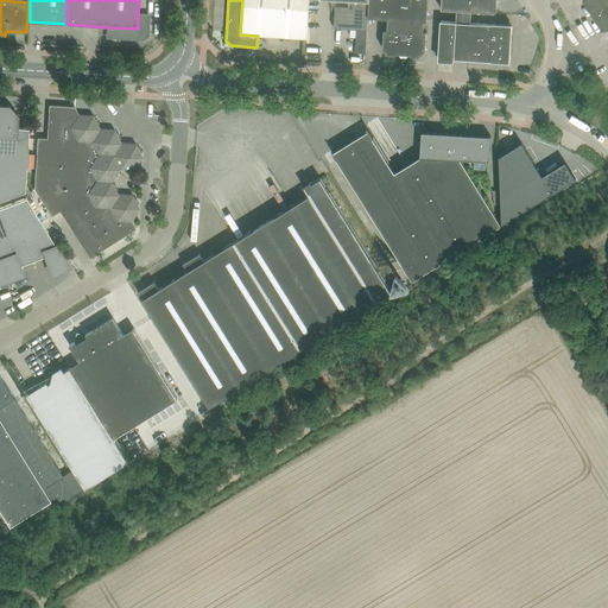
[(242,0),(240,35),(258,36),(260,36),(261,0),(242,0)]
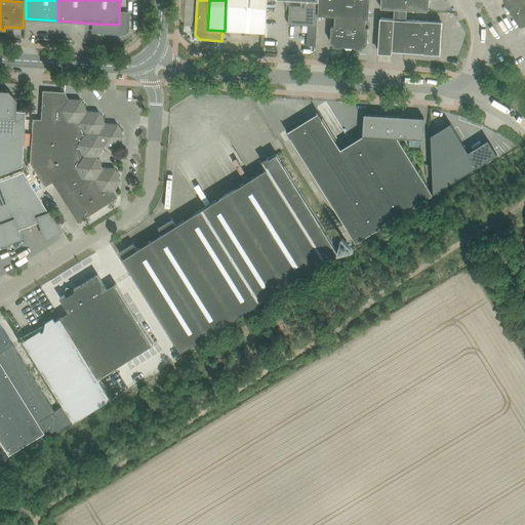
[(247,32),(249,0),(226,0),(225,31),(247,32)]
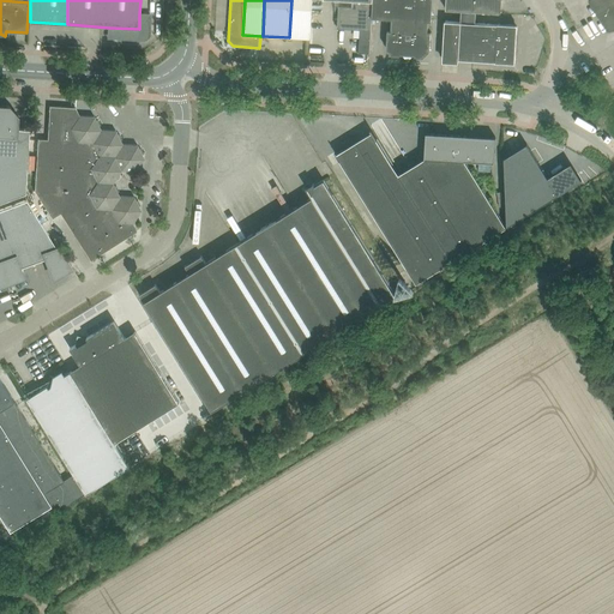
[(312,0),(292,0),(289,37),(311,40),(312,0)]
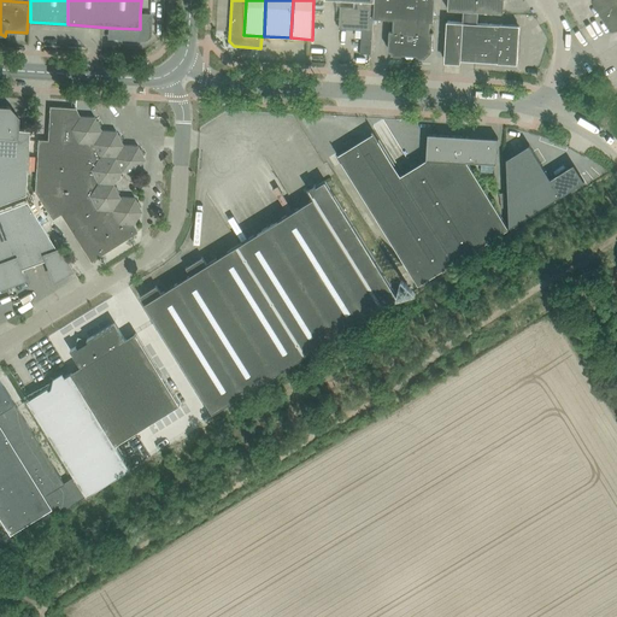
[(340,0),(339,28),(362,29),(360,53),(371,54),(374,18),(374,0),(340,0)]
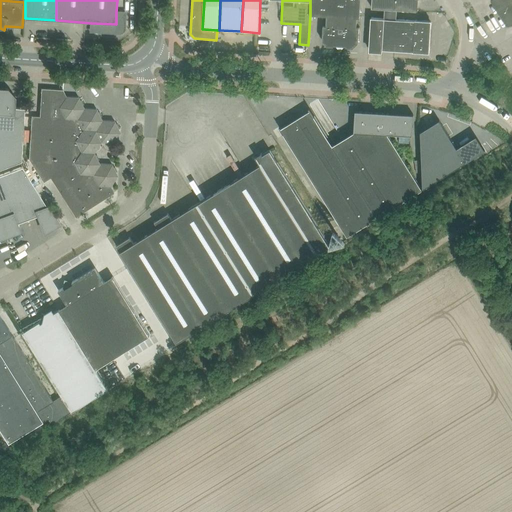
[(326,16),(326,26),(356,28),(357,18),(360,18),(360,0),(310,0),(310,15),(326,16)]
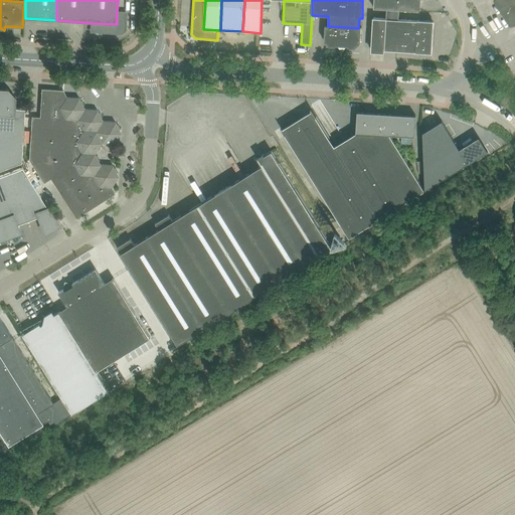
[(387,0),(374,8),(387,9),(399,10),(419,11),(420,0),(387,0)]
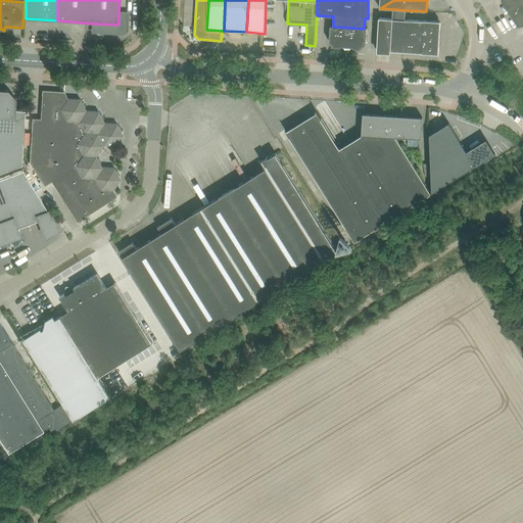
[(380,0),(380,8),(393,0),(380,0)]
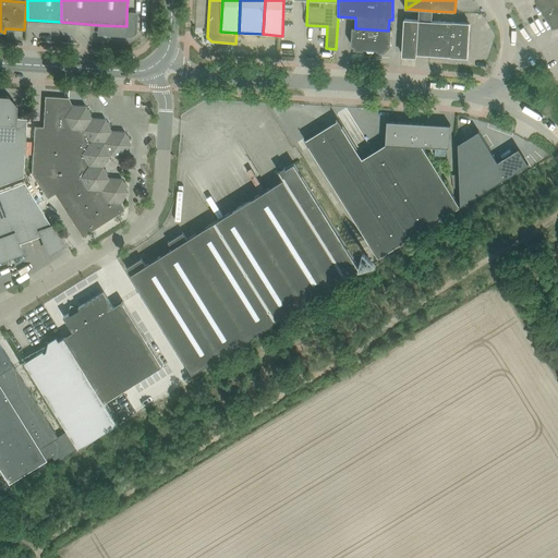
[(557,0),(534,0),(537,4),(543,14),(557,4),(557,0)]
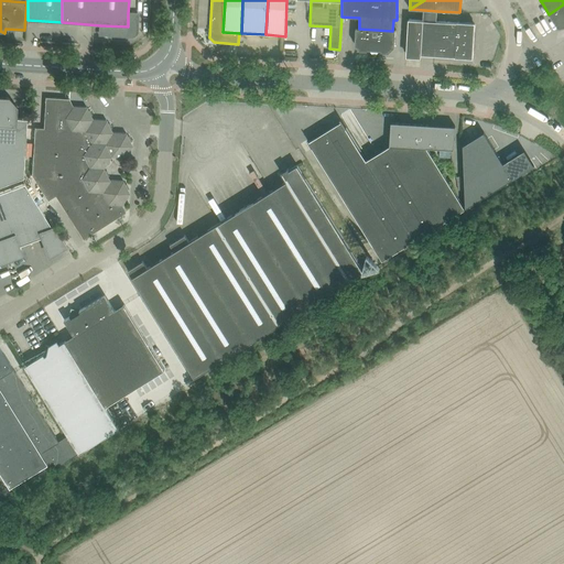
[(563,4),(549,14),(559,29),(563,26),(563,4)]
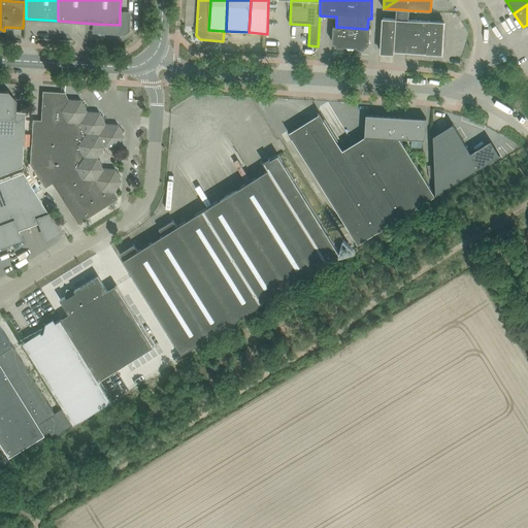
[(408,20),(409,10),(397,9),(396,19),(394,51),(426,53),(428,21),(408,20)]
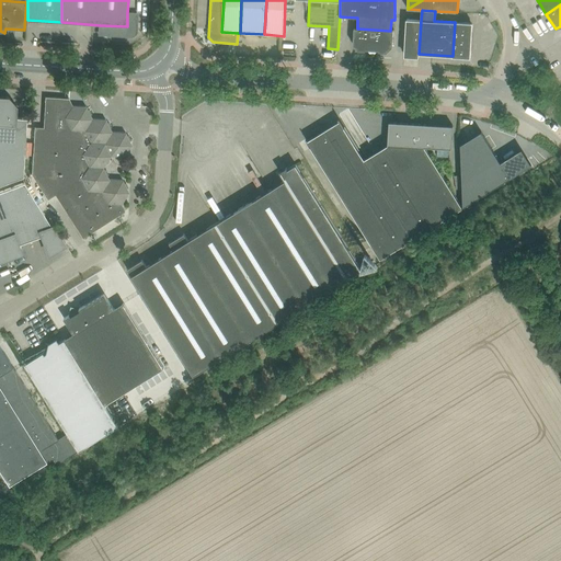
[(127,26),(100,25),(100,34),(129,36),(133,36),(135,34),(136,32),(137,14),(127,13),(127,26)]
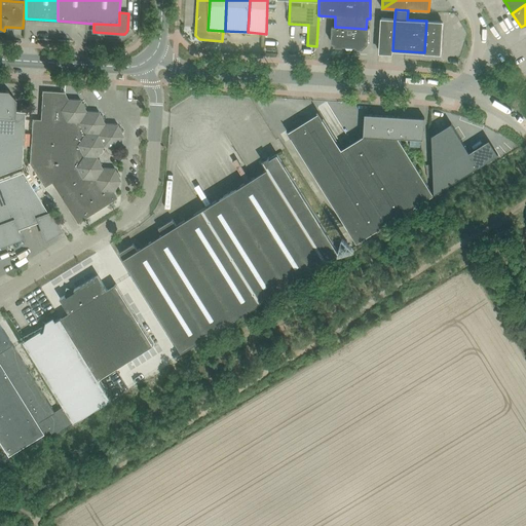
[(392,51),(392,50),(395,19),(381,19),(379,50),(392,51)]
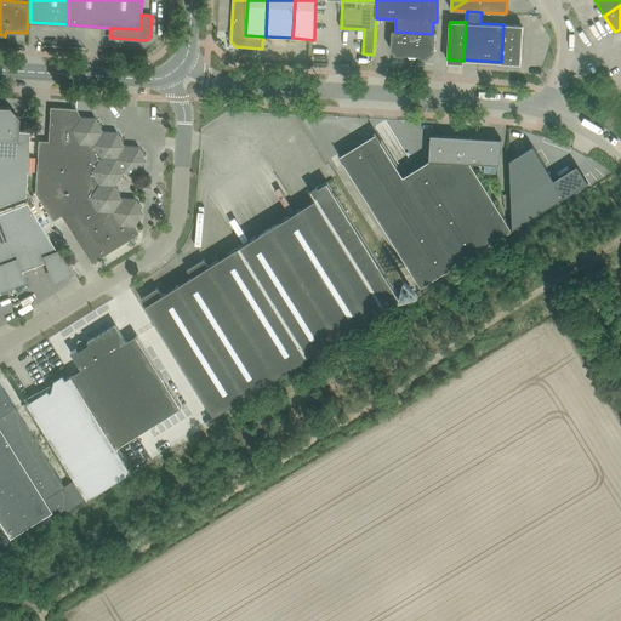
[(522,26),(503,24),(501,62),(519,63),(522,26)]
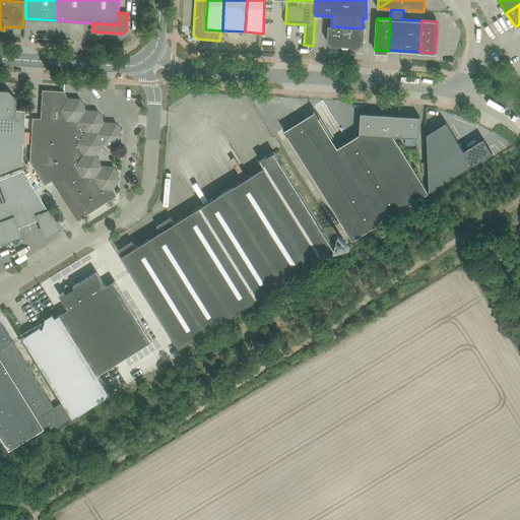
[(364,44),(365,40),(365,28),(362,28),(331,26),(328,26),(327,42),(332,47),(337,48),(340,46),(343,50),(346,51),(350,46),(352,49),(358,49),(364,44)]
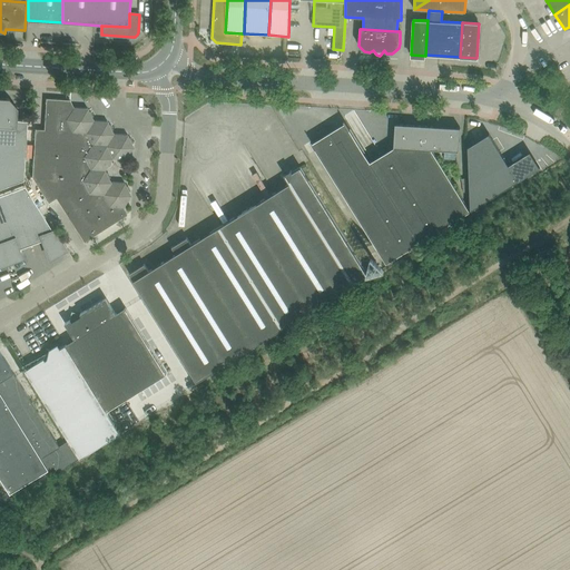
[(0,125),(27,127),(27,120),(17,119),(17,108),(9,98),(0,97),(0,125)]
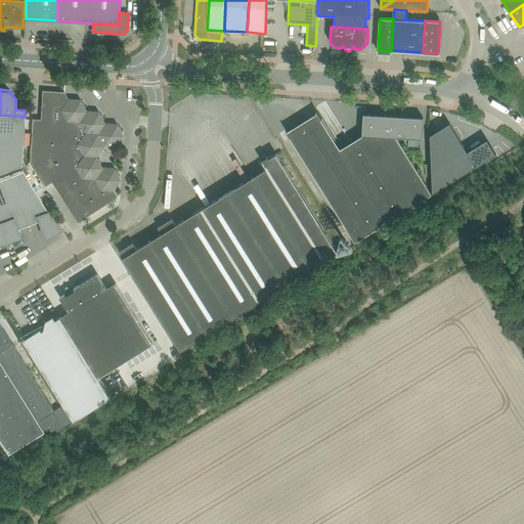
[(42,90),(40,119),(67,121),(60,110),(68,98),(64,92),(42,90)]
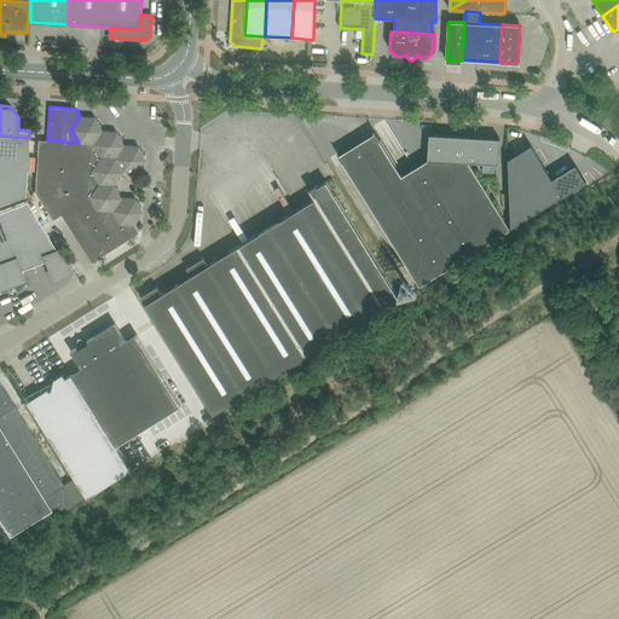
[(96,117),(80,116),(71,129),(79,143),(93,144),(102,131),(99,127),(102,126),(98,121),(97,122),(96,117)]
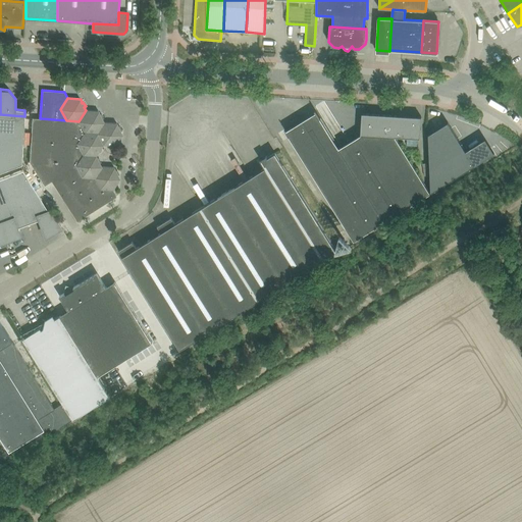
[(79,121),(84,133),(97,133),(104,122),(102,119),(104,118),(101,114),(100,115),(98,111),(86,110),(79,121)]
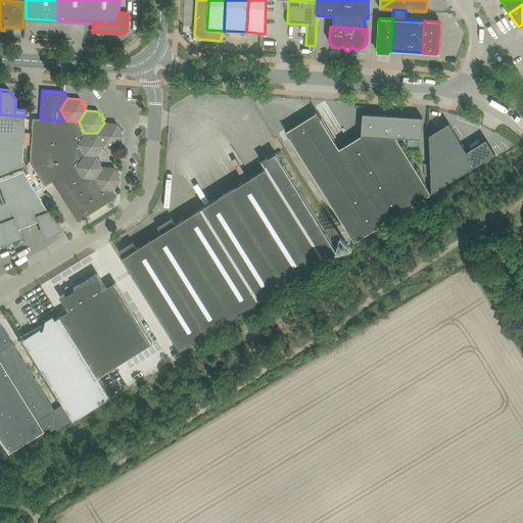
[(422,117),(363,113),(364,111),(363,111),(362,122),(362,135),(340,148),(317,110),(316,111),(317,112),(287,131),(286,130),(285,130),(354,241),(431,194),(396,137),(421,139),(421,142),(422,129),(422,117)]
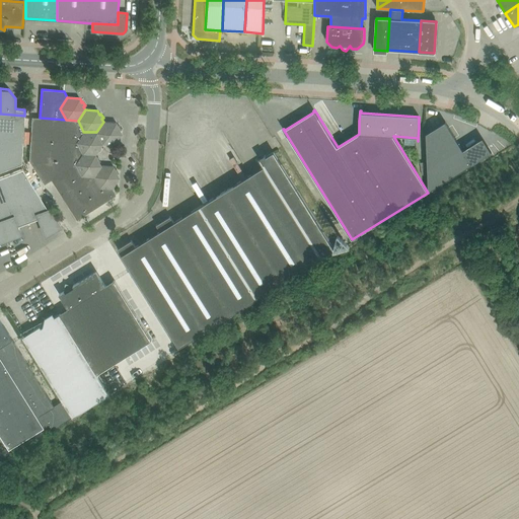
[(0,170),(21,163),(24,116),(0,114),(0,170)]
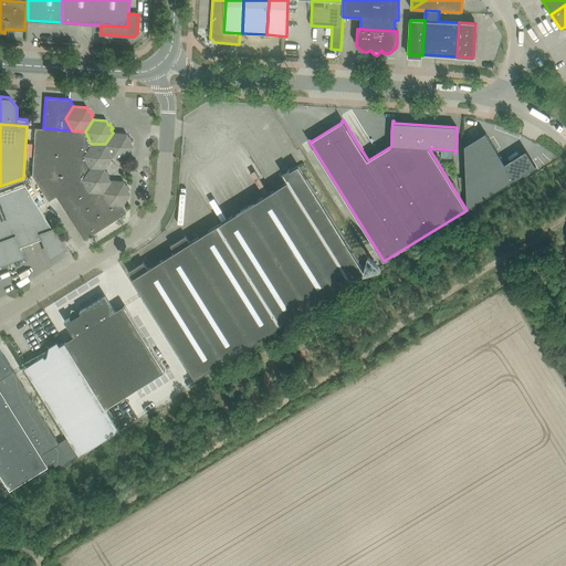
[(34,128),(33,153),(84,156),(91,144),(85,132),(72,130),(43,128),(34,128)]
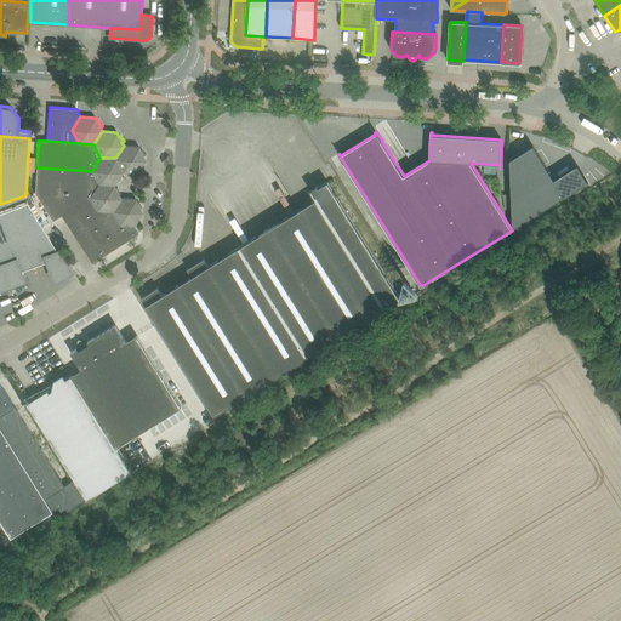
[(124,146),(115,158),(123,172),(137,174),(146,160),(144,157),(146,155),(142,151),(141,152),(138,147),(124,146)]
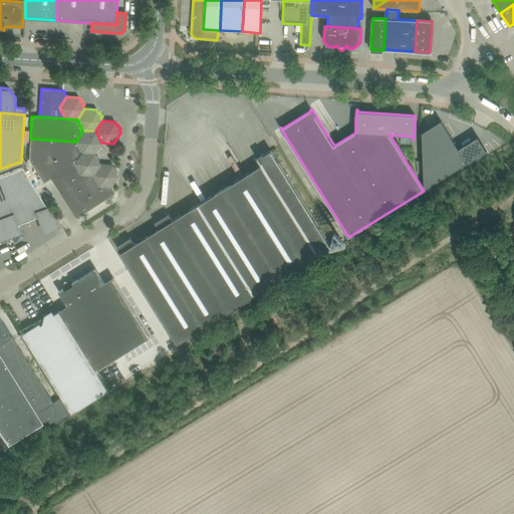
[(441,120),(422,133),(425,190),(487,151),(486,151),(481,144),(478,139),(473,142),(460,151),(459,149),(441,120)]
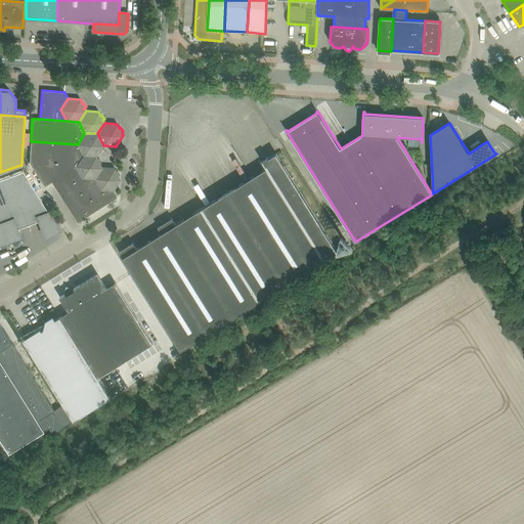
[(97,133),(84,133),(78,144),(84,156),(96,156),(98,154),(99,154),(102,149),(101,148),(103,145),(97,133)]
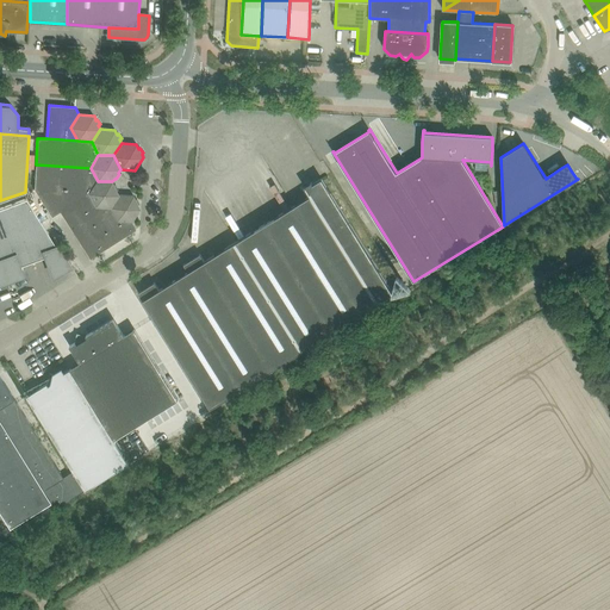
[(88,193),(98,181),(91,168),(36,165),(35,190),(51,217),(60,212),(88,193)]
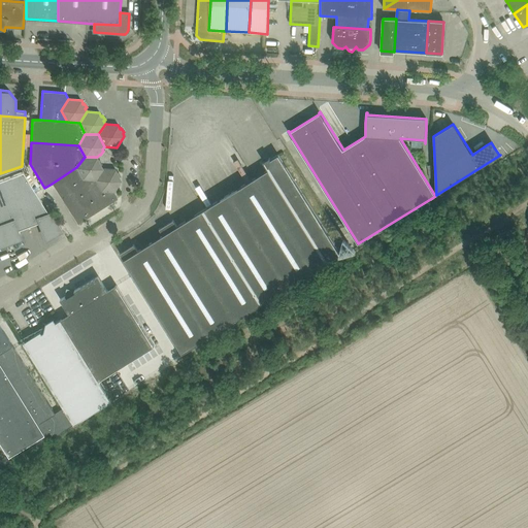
[(120,254),(125,262),(183,353),(340,255),(284,163),(278,155),(270,159),(269,158),(263,162),(268,169),(177,226),(173,220),(159,229),(163,235),(138,251),(134,244),(120,254)]
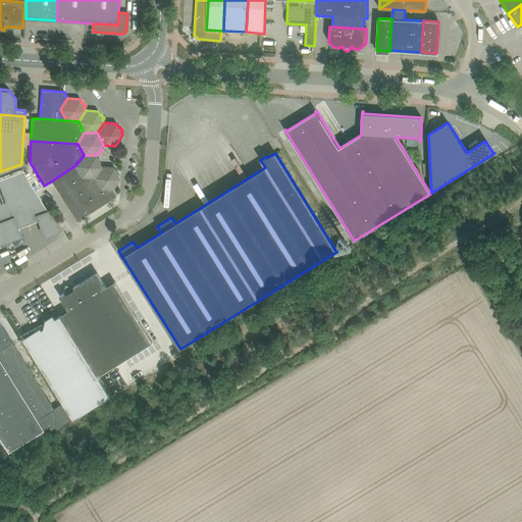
[(96,155),(84,155),(75,165),(82,176),(95,177),(101,166),(100,163),(101,162),(99,158),(98,159),(96,155)]
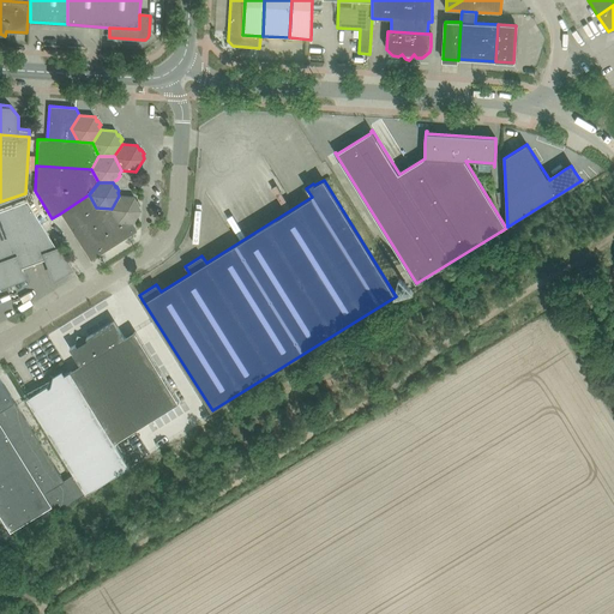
[(113,212),(112,209),(96,208),(89,194),(60,214),(74,236),(113,212)]
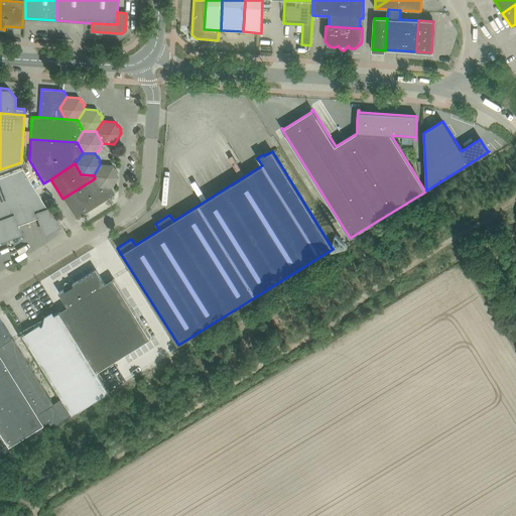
[(94,175),(99,186),(112,187),(119,177),(117,173),(118,172),(116,168),(115,169),(113,165),(100,164),(94,175)]
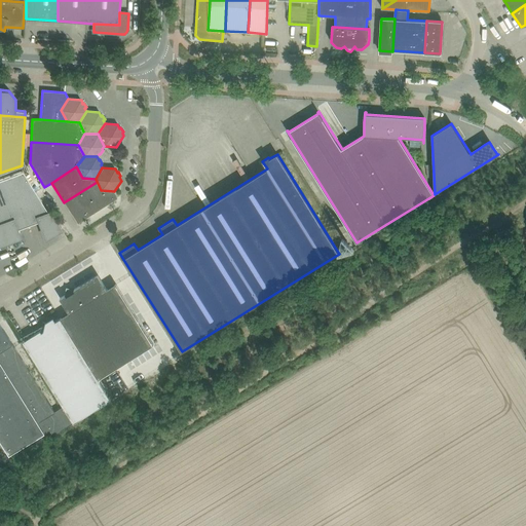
[(23,172),(9,177),(28,225),(39,221),(45,238),(60,230),(49,212),(48,213),(23,172)]
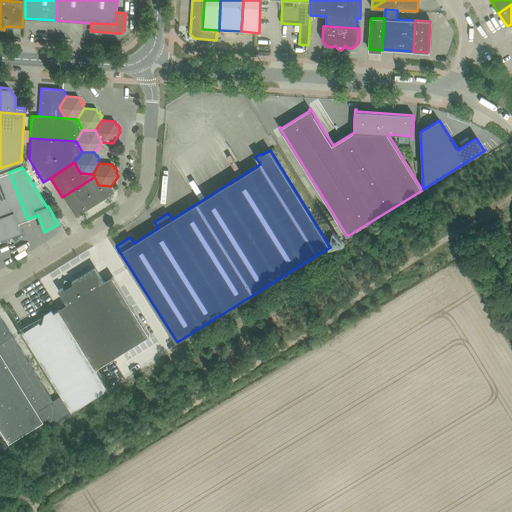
[(9,172),(0,175),(0,216),(7,235),(19,231),(16,223),(27,219),(9,172)]
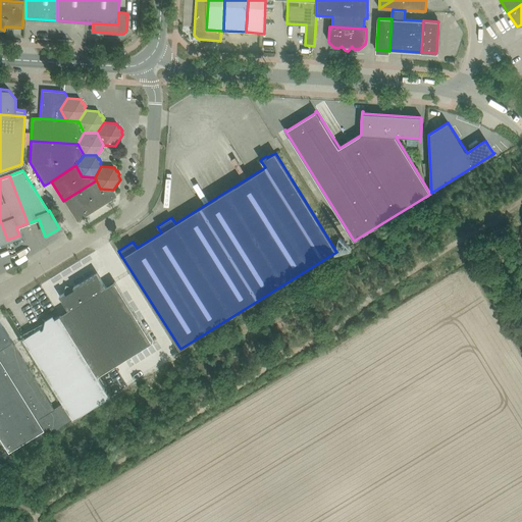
[(96,180),(63,201),(76,221),(116,197),(113,190),(100,189),(96,180)]
